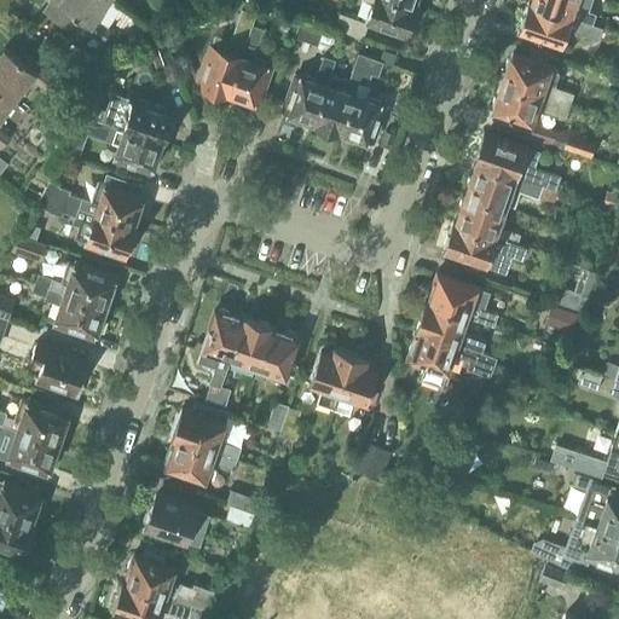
[(51,0),(44,11),(69,29),(79,16),(91,24),(91,25),(94,19),(108,0),(51,0)]
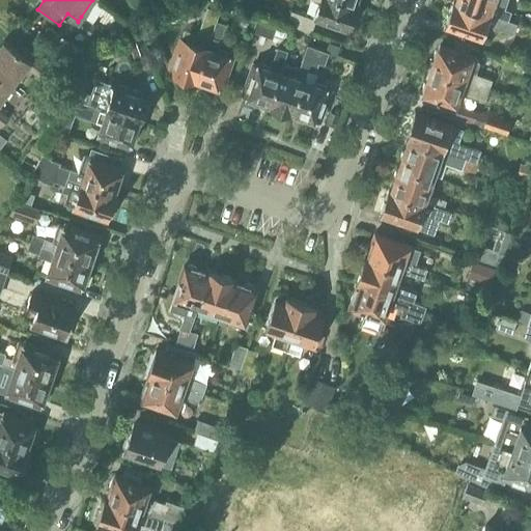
[(347,0),(311,0),(319,3),(314,17),(348,28),(358,3),(355,2),(347,0)]
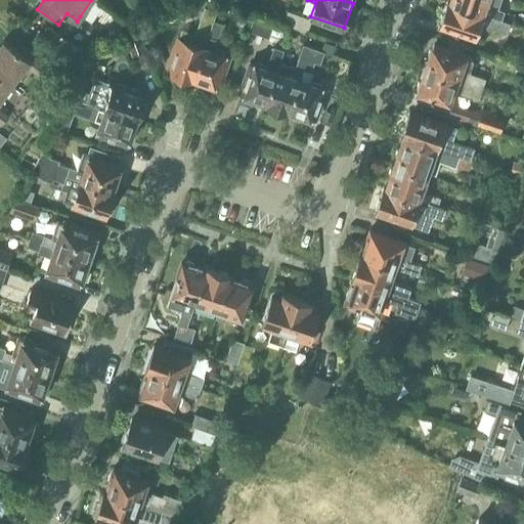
[(450,0),(450,2),(501,19),(505,10),(498,8),(501,0),(450,0)]
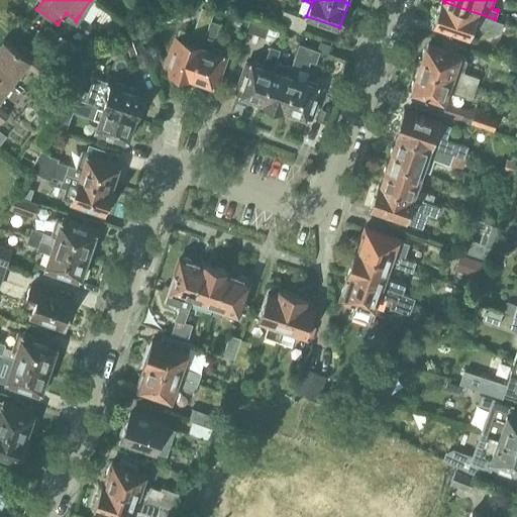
[(504,22),(495,19),(444,2),(442,1),(434,25),(468,37),(473,23),(480,25),(481,28),(487,30),(489,28),(500,32),(504,22)]
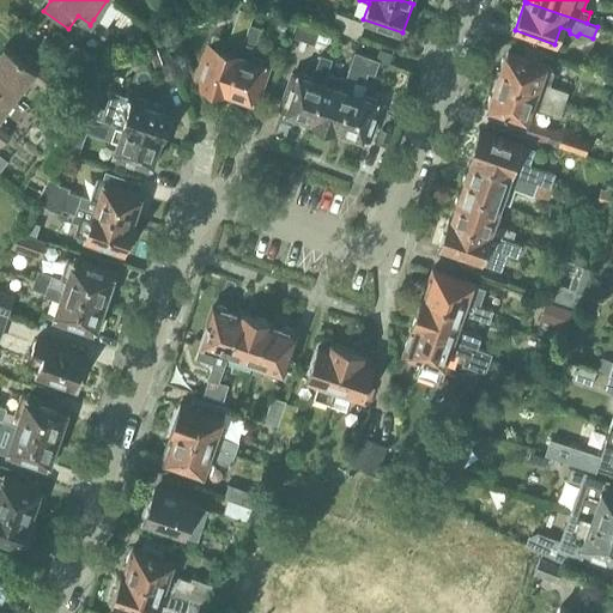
[(226,91),(238,54),(240,55),(243,43),(250,24),(254,13),(240,7),(229,40),(213,34),(196,85),(224,96),(226,91)]
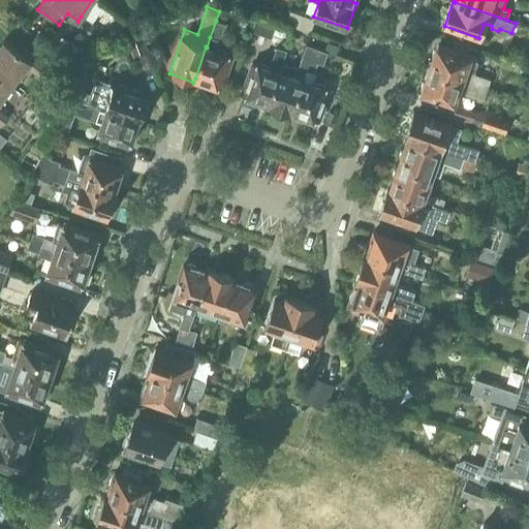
[(310,32),(315,19),(290,10),(286,23),(310,32)]
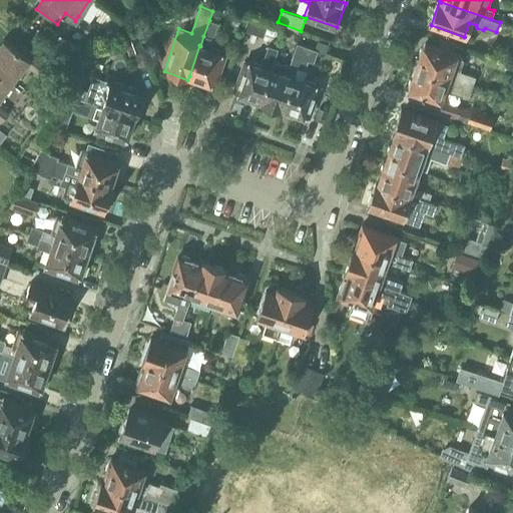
[(74,21),(71,26),(84,35),(91,25),(78,16),(75,21),(75,20),(74,21)]
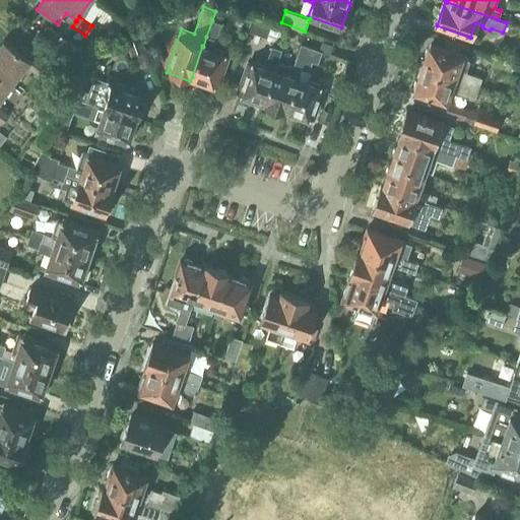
[(252,17),(248,30),(262,36),(266,22),(252,17)]
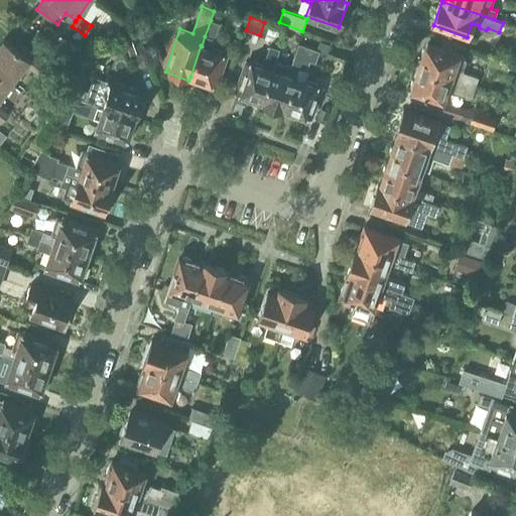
[(220,23),(211,20),(205,36),(215,39),(220,23)]
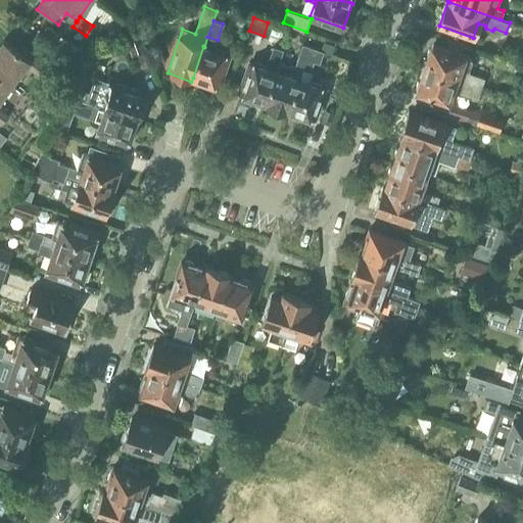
[(146,50),(144,42),(140,30),(125,36),(132,56),(146,50)]
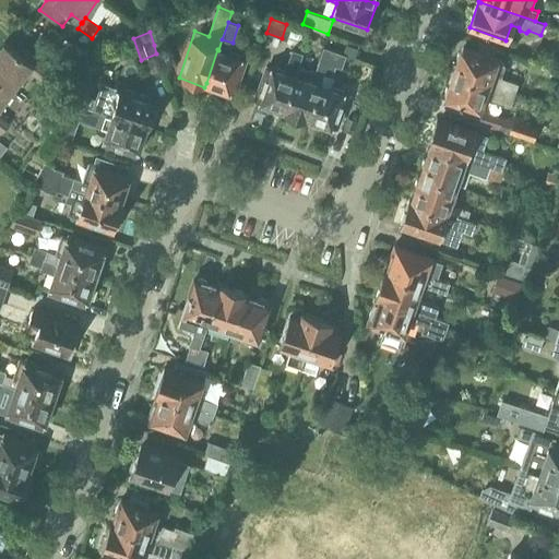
[(0,81),(12,91),(28,69),(35,74),(43,64),(24,49),(20,55),(4,43),(0,48),(0,81)]
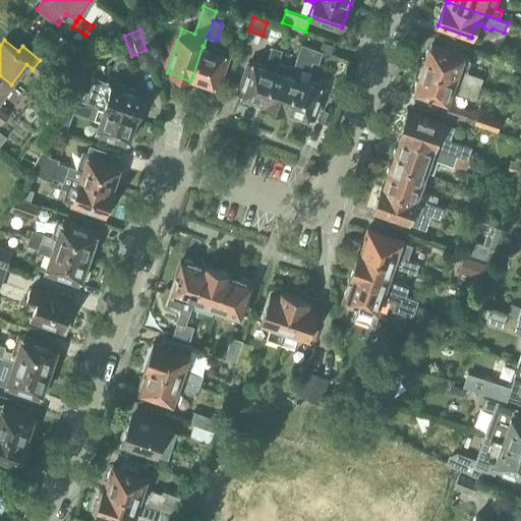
[(447,40),(444,49),(459,55),(462,46),(447,40)]
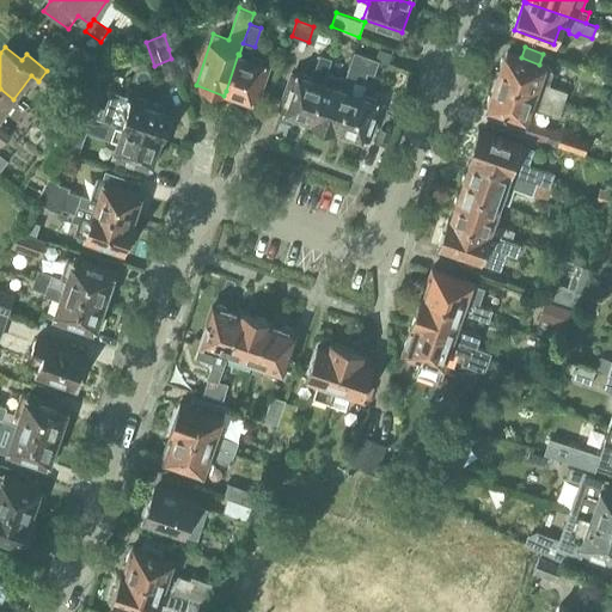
[(392,54),(379,49),(375,60),(379,61),(389,63),(392,54)]
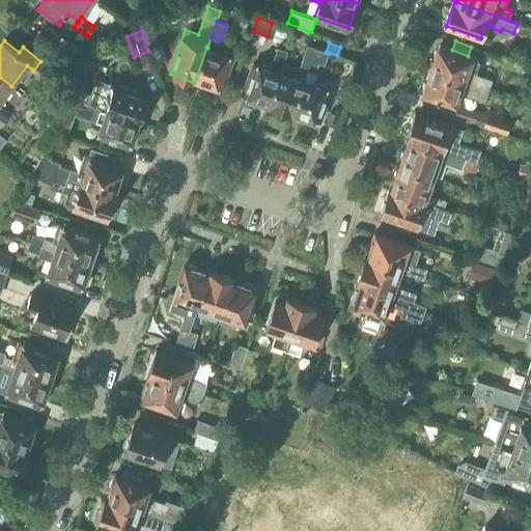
[(311,59),(294,111),(318,119),(328,89),(314,85),(318,73),(316,73),(319,63),(325,65),(329,53),(326,52),(307,46),(304,57),(311,59)]
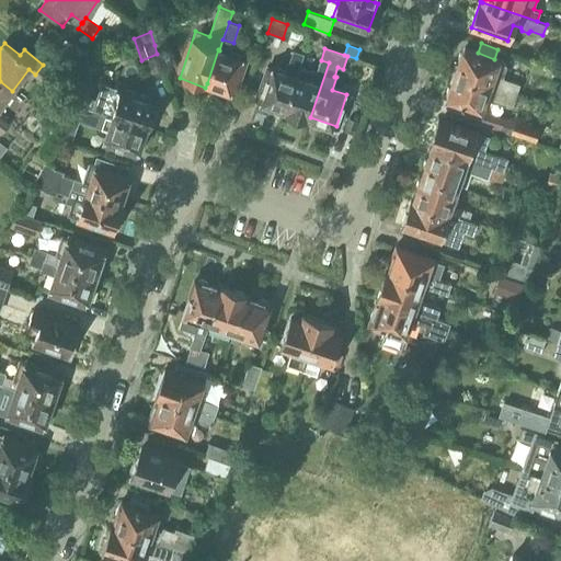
[(459,61),(456,75),(517,95),(521,84),(504,78),(507,67),(503,61),(494,59),(478,53),(465,48),(464,52),(460,54),(458,58),(459,61)]
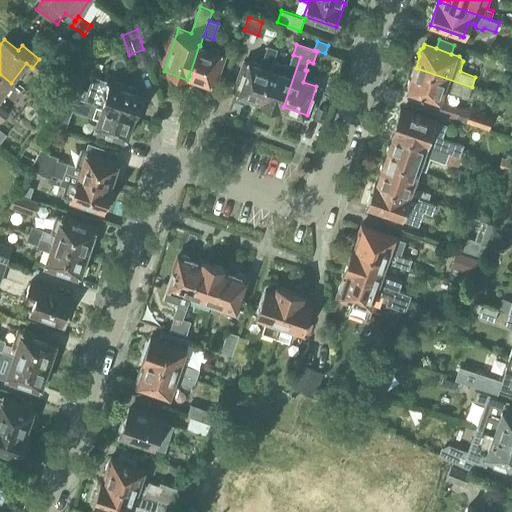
[(223,54),(200,46),(199,45),(189,76),(212,84),(223,54)]
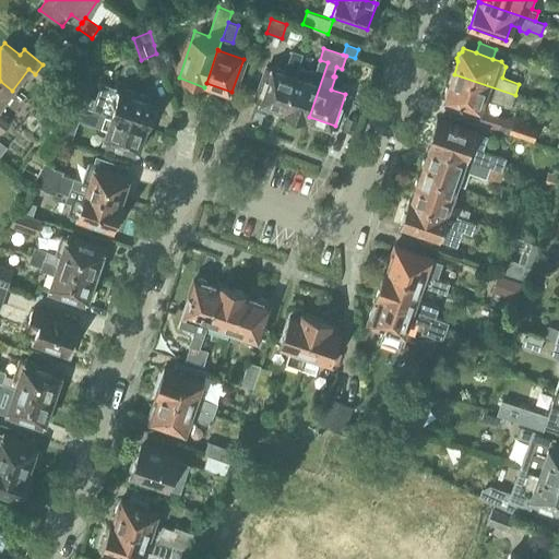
[(283,108),(295,78),(299,66),(302,55),(294,51),(286,74),(269,69),(258,99),(283,108)]
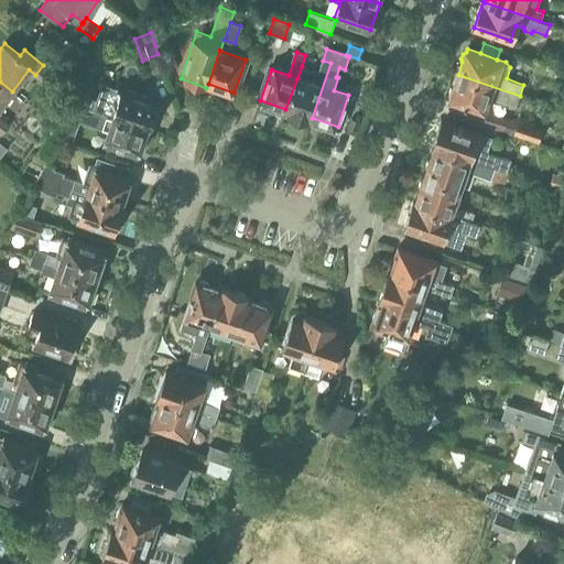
[(331,63),(323,61),(318,72),(302,66),(297,78),(285,109),(284,111),(312,120),(312,118),(331,63)]
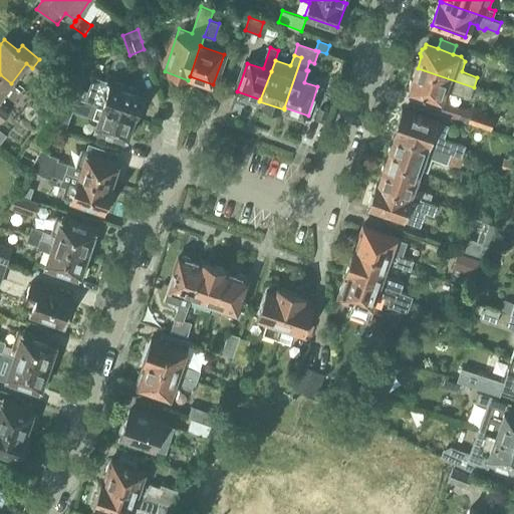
[(39,59),(32,68),(38,73),(45,64),(46,64),(39,59)]
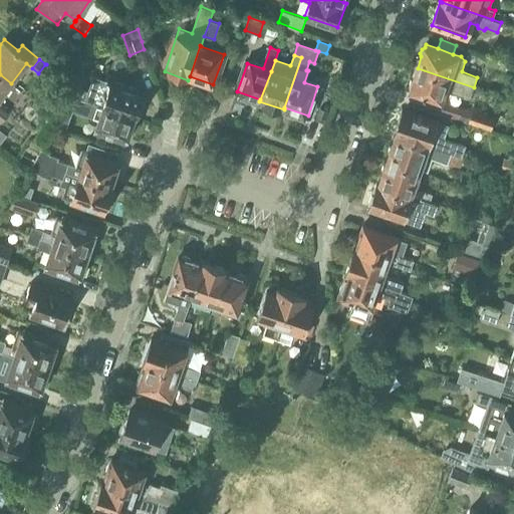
[(411,80),(410,85),(411,88),(410,91),(429,98),(430,100),(435,101),(438,101),(441,102),(445,88),(470,97),(474,87),(418,68),(414,79),(411,80)]
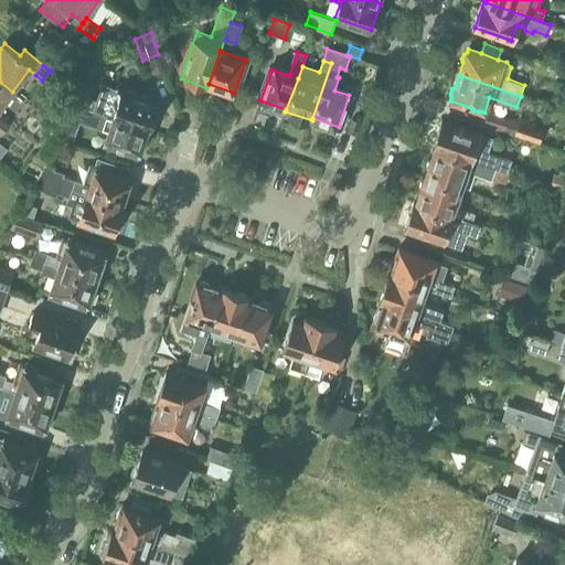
[(153,116),(158,104),(110,88),(105,106),(88,100),(95,83),(82,77),(73,104),(146,128),(150,115),(153,116)]
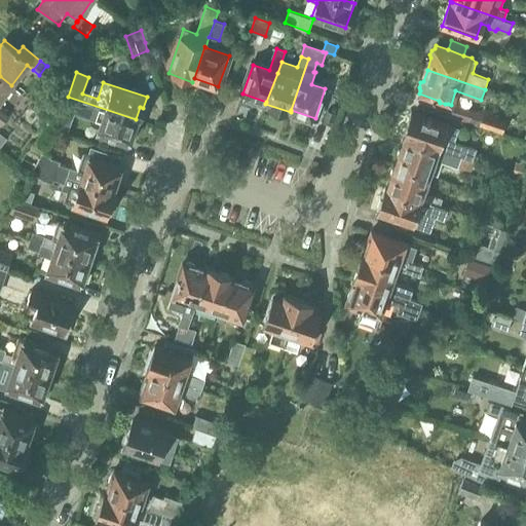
[(0,113),(2,110),(0,109),(0,99),(11,85),(0,76),(0,113)]
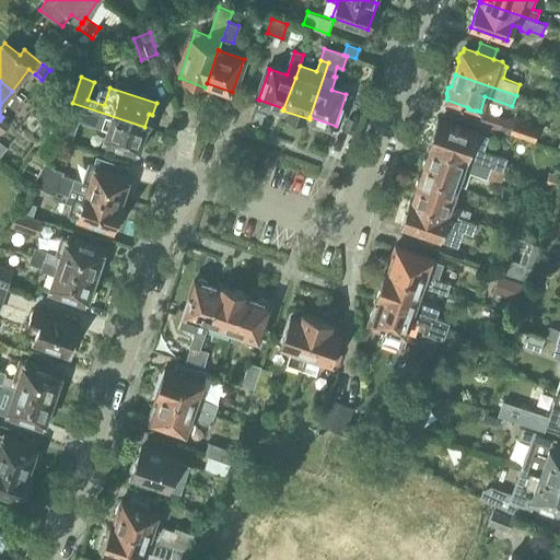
[(136,155),(144,127),(72,103),(65,126),(77,130),(79,121),(106,130),(102,144),(136,155)]
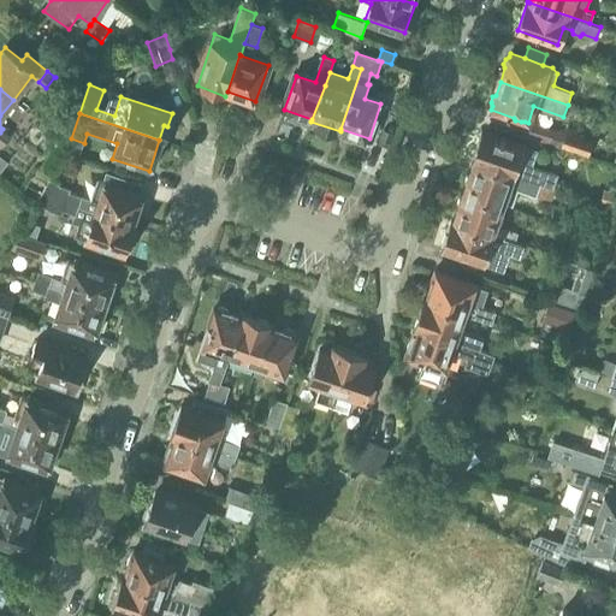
[(3,129),(0,132),(0,146),(1,147),(10,136),(10,135),(3,129)]
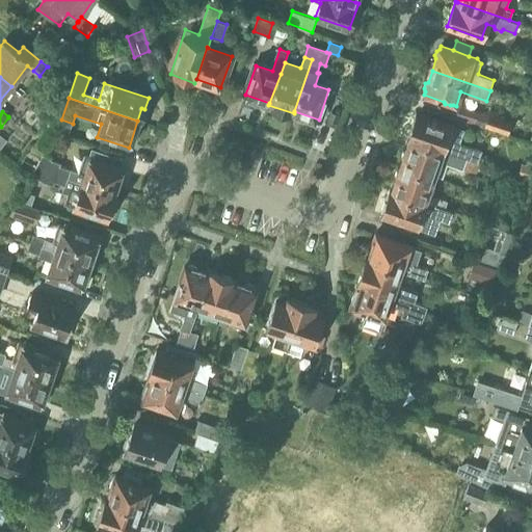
[(407,139),(409,139),(466,158),(477,161),(480,151),(459,142),(467,122),(467,120),(455,115),(454,117),(451,126),(416,114),(416,116),(413,120),(410,125),(411,128),(407,139)]
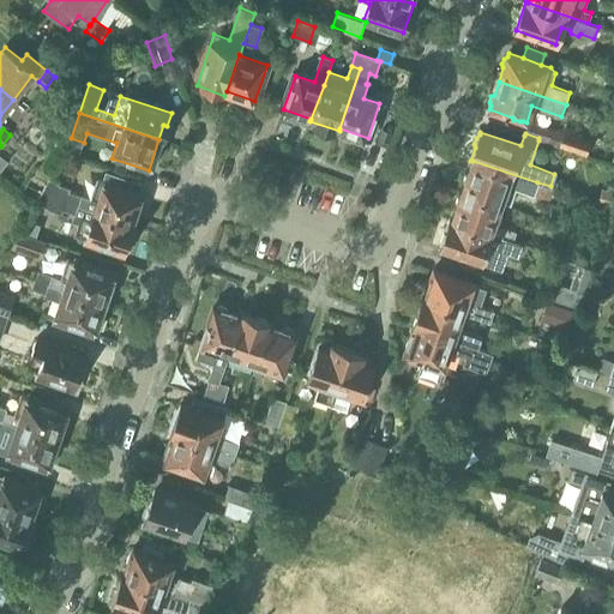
[(564,133),(559,146),(587,156),(591,142),(564,133)]
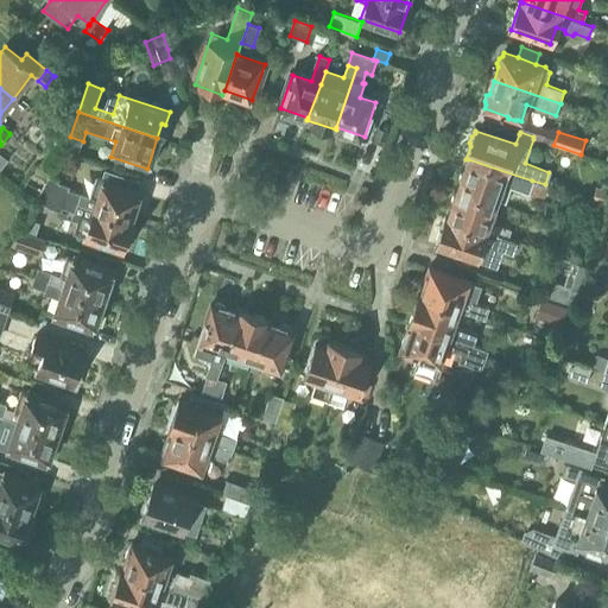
[(64,151),(78,157),(81,147),(68,143),(64,151)]
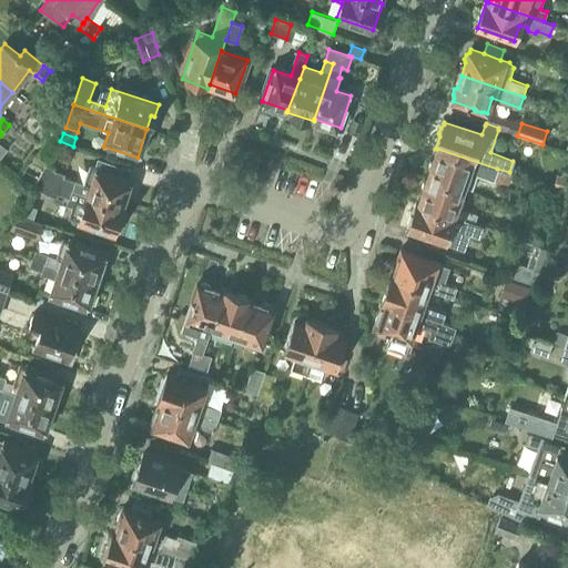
[(494,180),(497,169),(437,149),(433,162),(429,163),(428,168),(429,171),(428,175),(465,188),(469,172),(494,180)]
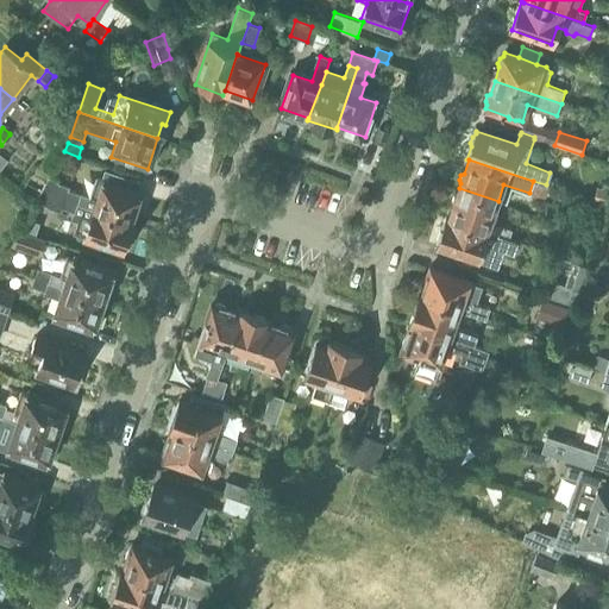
[(81,194),(69,190),(66,198),(95,207),(132,219),(142,190),(138,189),(140,182),(105,169),(101,179),(96,176),(89,196),(81,193),(81,194)]
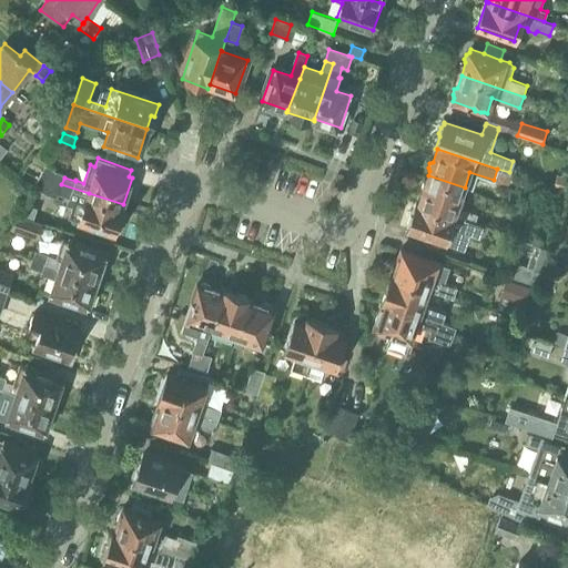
[(33,188),(44,193),(56,172),(57,171),(46,165),(33,188)]
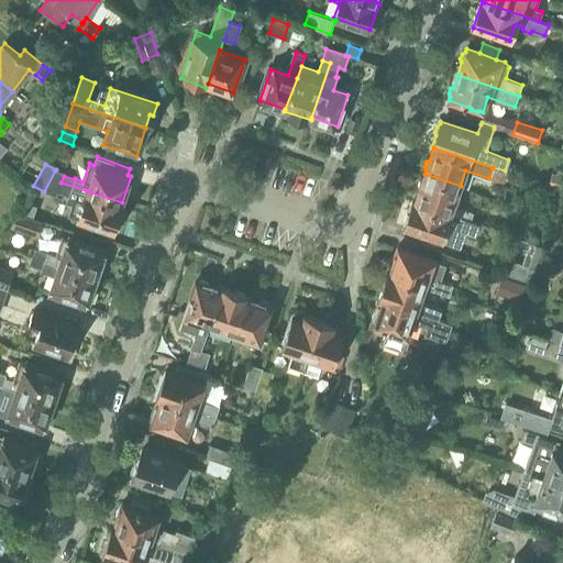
[(122,202),(88,191),(61,183),(64,176),(65,173),(56,169),(55,170),(44,191),(43,192),(56,197),(57,192),(67,196),(65,202),(72,205),(68,216),(114,231),(123,205),(121,203),(122,202)]
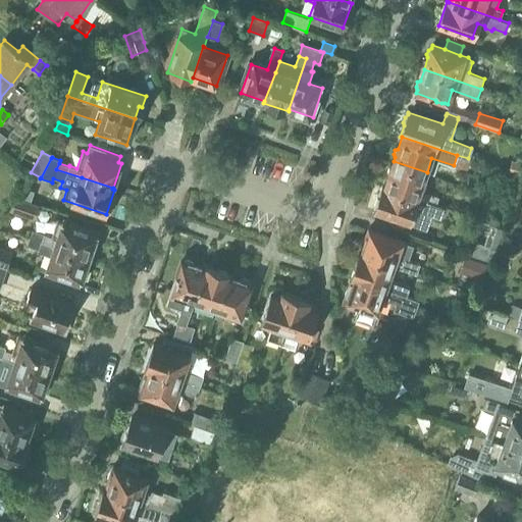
[(521,163),(513,160),(509,172),(520,175),(521,167),(521,163)]
